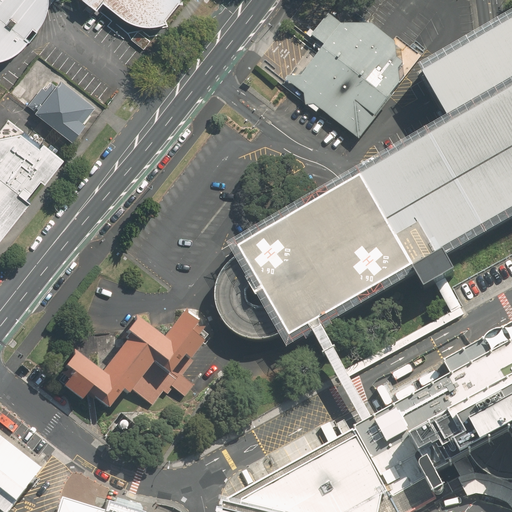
[(0,0),(0,58),(7,58),(14,52),(21,48),(44,17),(48,6),(48,2),(48,0),(0,0)]
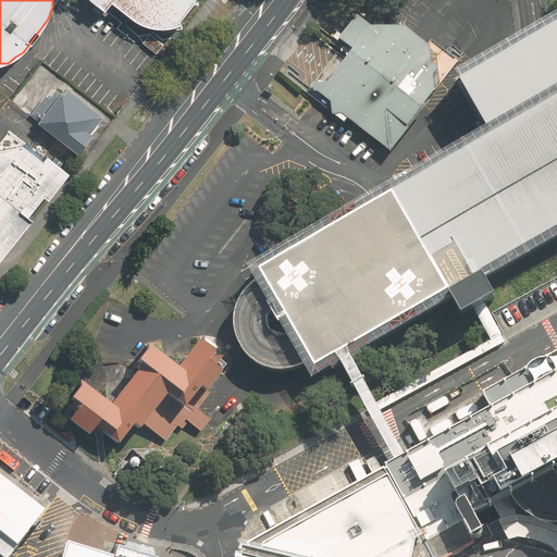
[(93,0),(107,9),(114,0),(137,20),(143,23),(151,25),(165,26),(176,24),(195,2),(195,0),(93,0)]
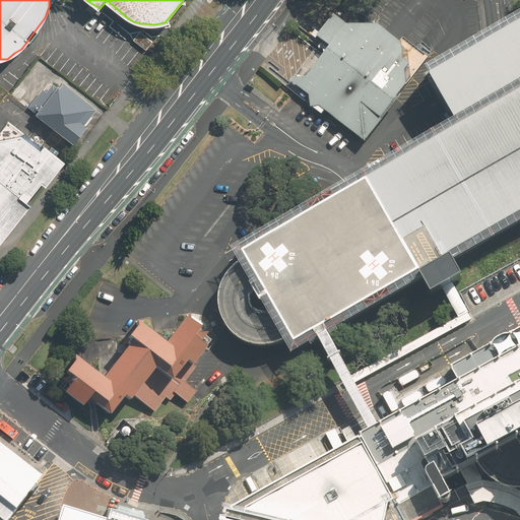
[(293,79),(290,82),(310,96),(311,109),(321,108),(366,143),(407,87),(429,58),(404,39),(399,43),(379,25),(346,26),(334,16),(317,38),(330,48),(321,60),(310,74),(307,78),(293,79)]
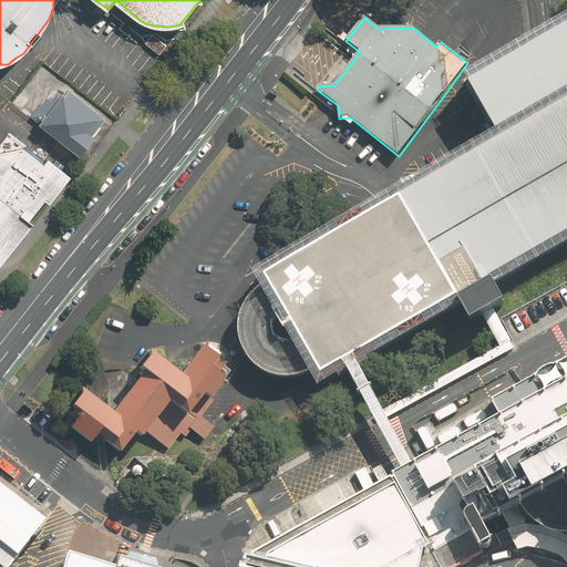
[(238,340),(245,354),(255,367),(267,375),(280,379),(298,378),(311,373),(319,388),(348,371),(353,368),(359,364),(460,308),(481,296),(494,288),(566,246),(566,26),(550,35),(537,43),(528,48),(460,83),(478,113),(492,135),(394,192),(254,275),(264,288),(253,294),(243,307),(237,322),(238,340)]
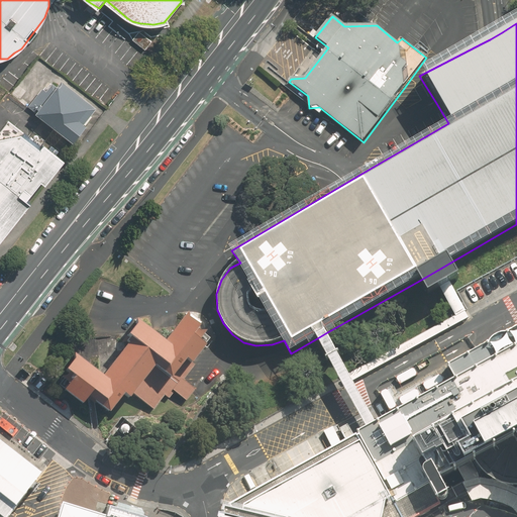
[(84,123),(97,107),(63,81),(59,86),(54,83),(46,91),(43,88),(28,106),(74,141),(87,125),(84,123)]
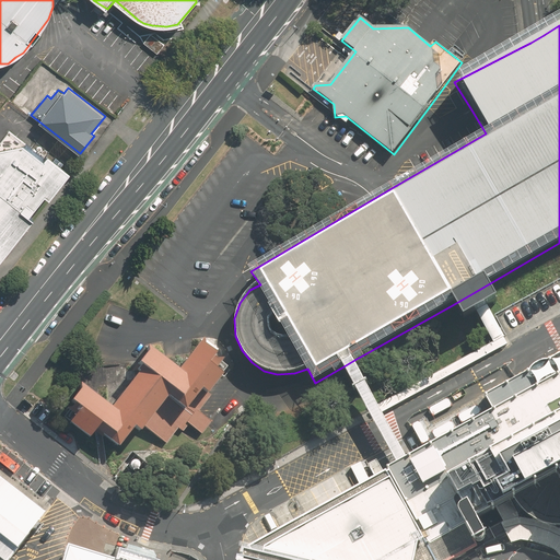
[(0,261),(13,246),(34,218),(30,214),(45,194),(50,198),(70,172),(48,154),(45,159),(24,143),(0,148),(0,261)]
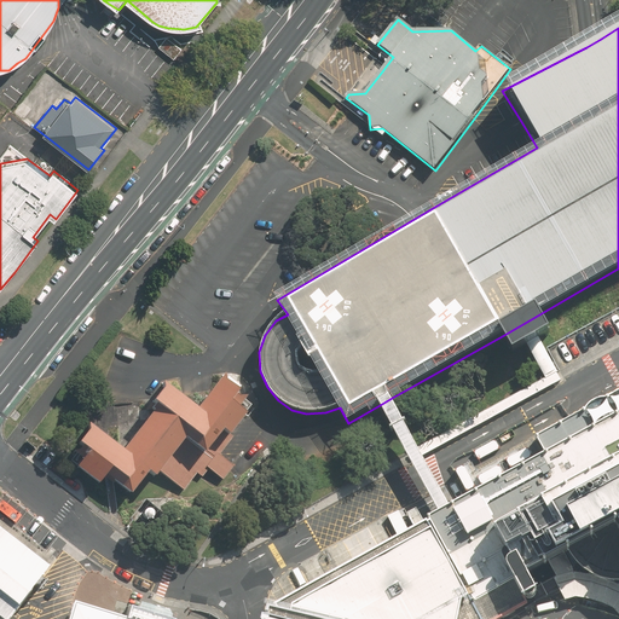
[(423,456),(439,447),(562,380),(541,340),(550,335),(539,314),(525,323),(502,336),(513,356),(528,346),(545,376),(418,447),(423,456)]
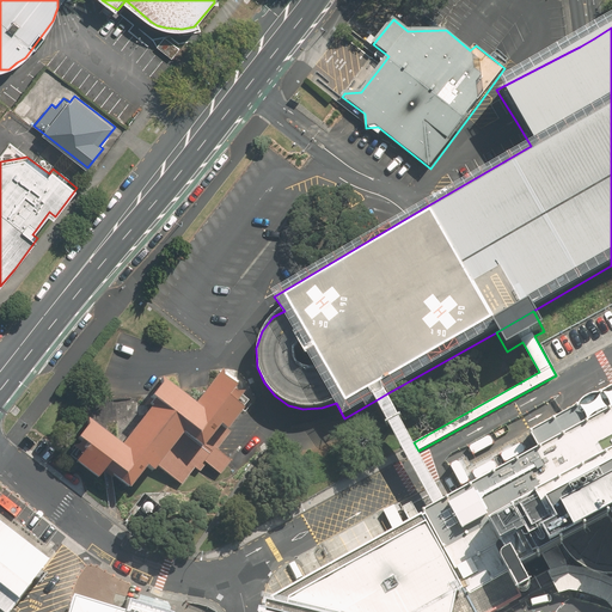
[(78,436),(86,444),(73,461),(98,479),(103,471),(130,491),(147,467),(154,472),(158,466),(181,483),(194,465),(200,470),(206,461),(221,472),(230,460),(221,454),(208,445),(220,427),(227,432),(245,408),(230,396),(236,387),(218,374),(196,403),(163,380),(151,396),(157,399),(122,446),(89,421),(78,436)]
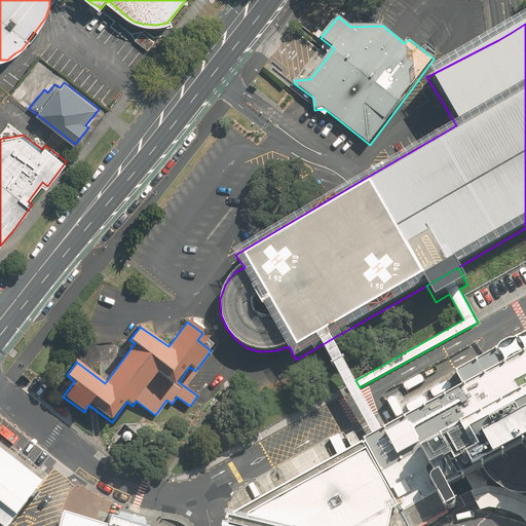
[(525,336),(457,373),(464,388),(389,430),(384,433),(379,436),(375,438),(367,443),(373,455),(408,525),(424,525),(449,514),(438,494),(448,489),(458,483),(466,479),(476,474),(480,472),(483,470),(491,480),(502,489),(515,493),(523,494),(525,494),(525,336)]
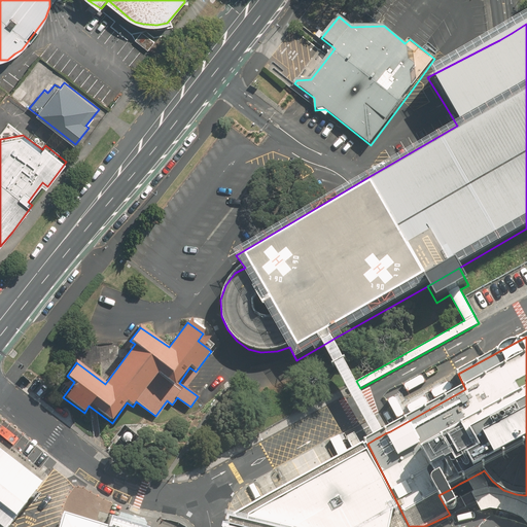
[(356,381),(334,339),(323,345),(376,438),(385,433),(360,388),(356,381)]
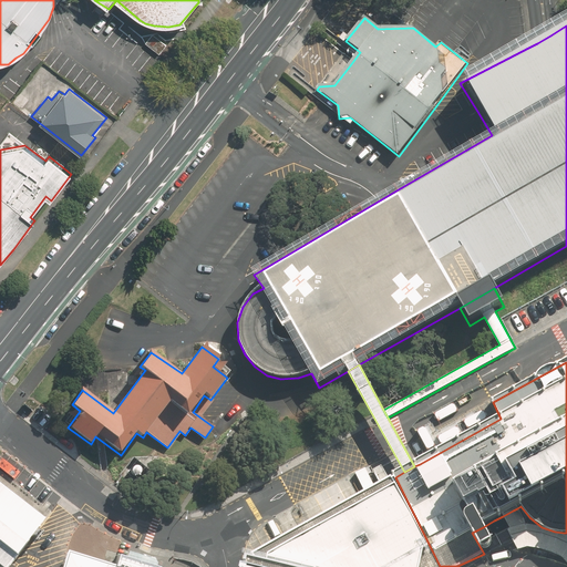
[(131,472),(131,474),(133,475),(134,476),(136,476),(137,476),(138,475),(140,473),(141,472),(141,470),(140,468),(138,467),(137,466),(136,466),(134,466),(133,466),(132,467),(131,468),(131,471),(131,472)]
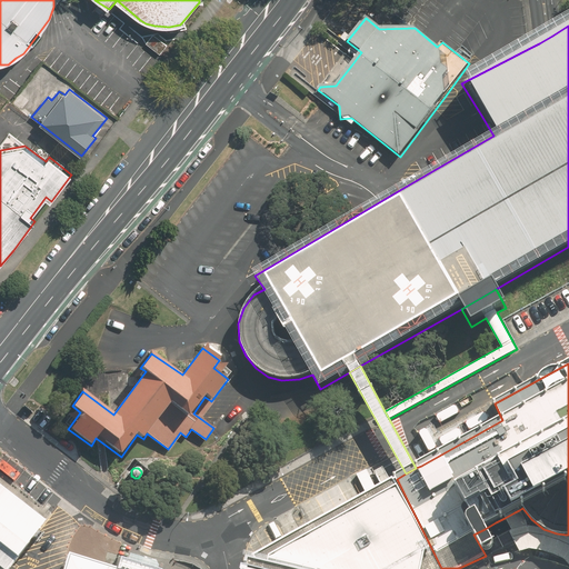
[(306,529),(255,558),(258,562),(256,567),(253,568),(441,568),(403,492),(397,479),(392,481),(388,483),(383,487),(356,501),(339,511),(329,517),(315,523),(306,529)]
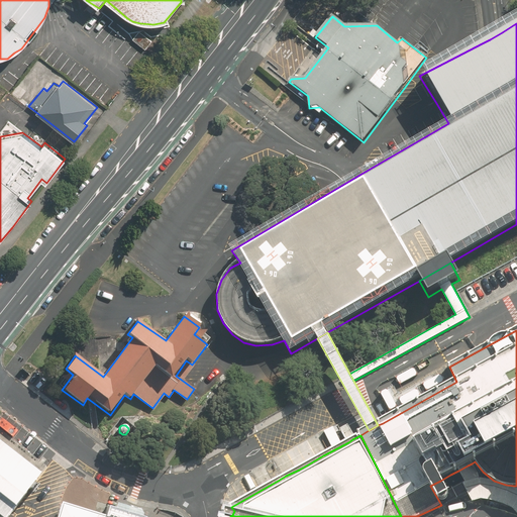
[(0,510),(7,516),(43,470),(0,436),(0,510)]
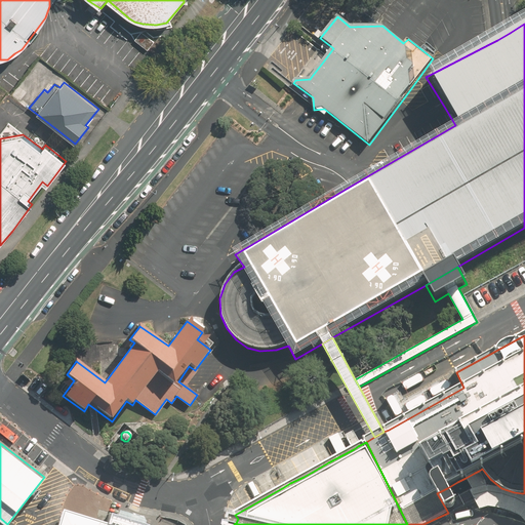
[(475,473),(466,478),(473,491),(471,492),(479,511),(488,507),(511,512),(521,516),(524,521),(524,496),(522,494),(522,493),(514,492),(501,488),(488,487),(487,483),(484,479),(479,471),(475,473)]
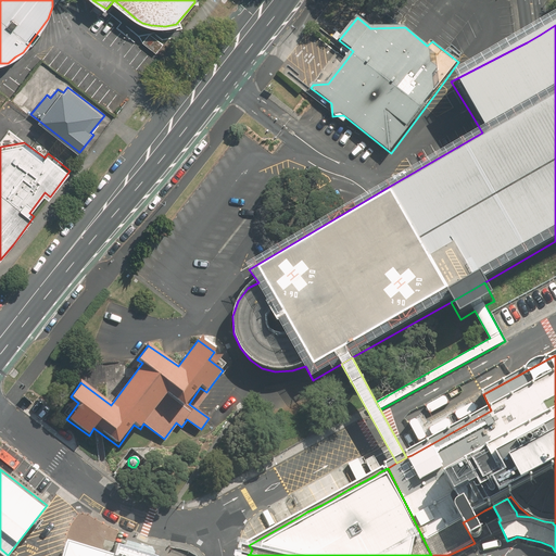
[(144,555),(115,547),(113,555),(65,541),(60,555),(144,555)]
